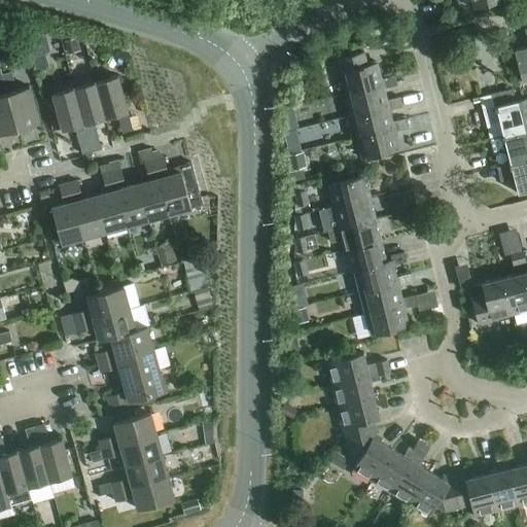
[(470,0),(473,9),(499,3),(498,0),(470,0)]
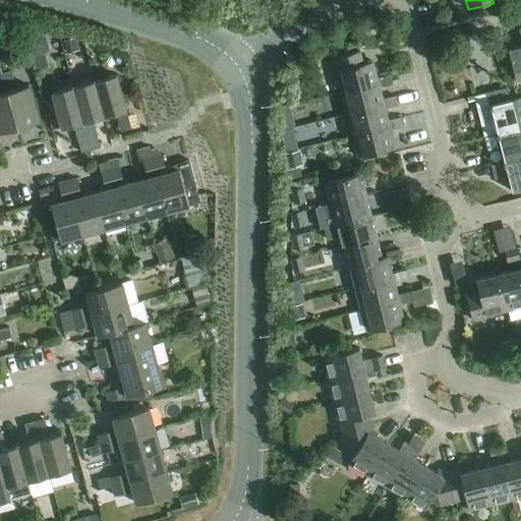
[(24,26),(32,56),(49,52),(45,33),(24,26)]
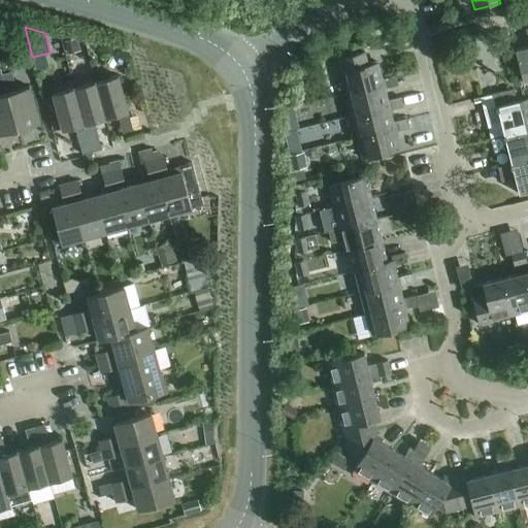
[(527,30),(526,31),(527,41),(527,46),(515,50),(523,83),(527,80),(527,30)]
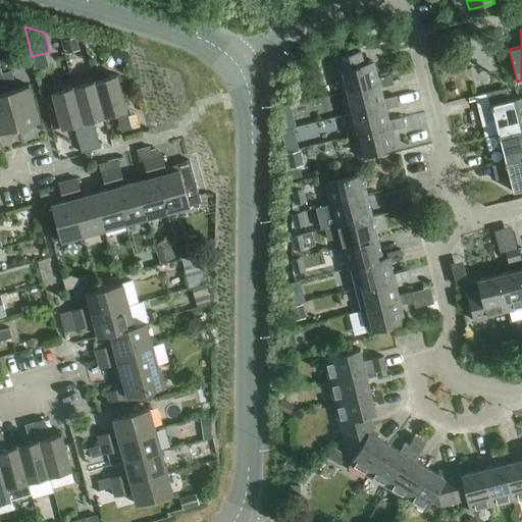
[(80,51),(76,39),(64,42),(67,55),(80,51)]
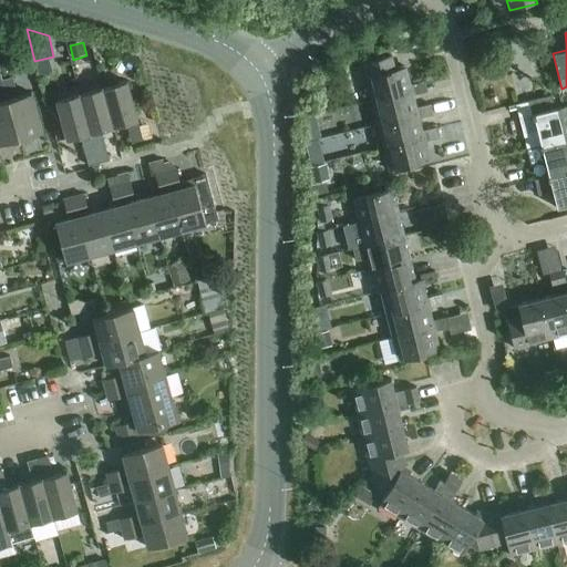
[(362,63),(371,101),(411,91),(410,85),(405,68),(394,70),(391,55),(362,63)]
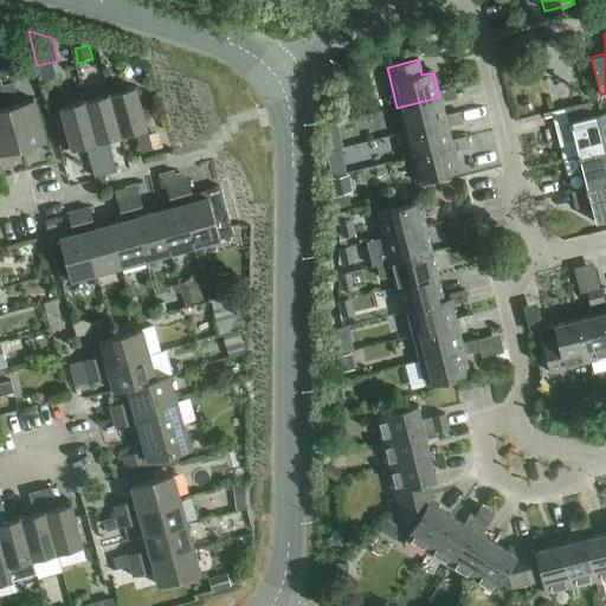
[(0,154),(20,149),(2,85),(0,75),(0,154)]
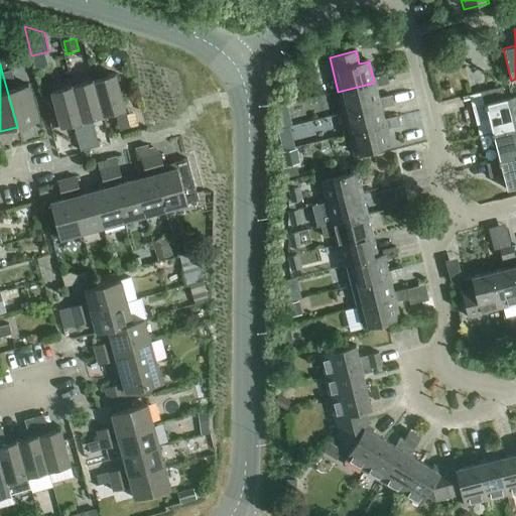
[(11,71),(2,73),(17,127),(38,121),(28,85),(16,88),(11,71)]
